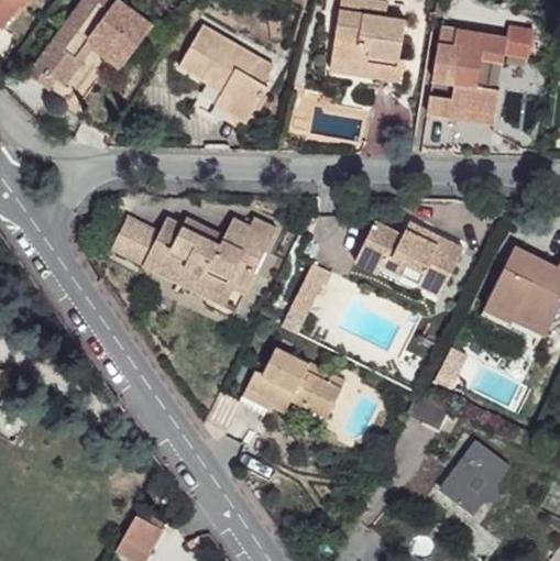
[(0,20),(3,22),(20,0),(23,0),(25,1),(25,0),(0,0),(0,20)]
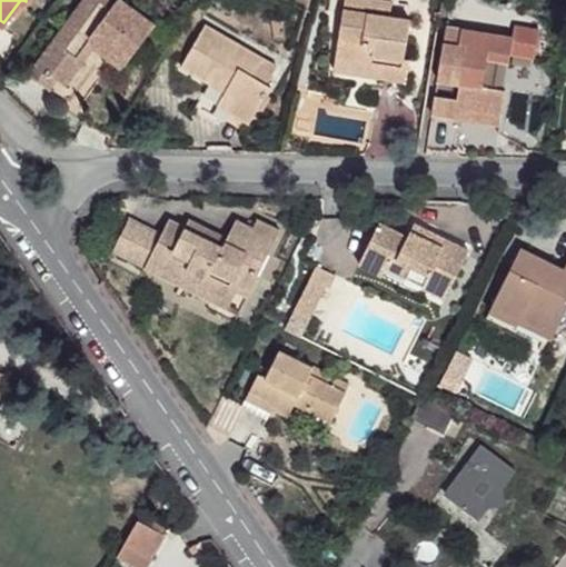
[(116,0),(113,3),(109,0),(80,0),(35,61),(59,78),(67,82),(82,61),(76,56),(90,37),(125,62),(155,21),(125,0),(116,0)]
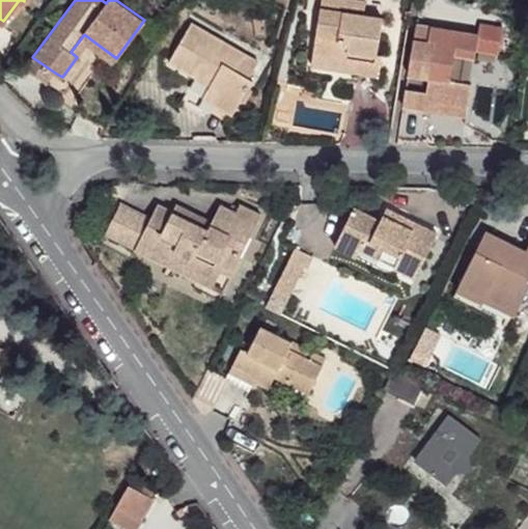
[(323,2),(322,10),(343,16),(344,6),(323,2)]
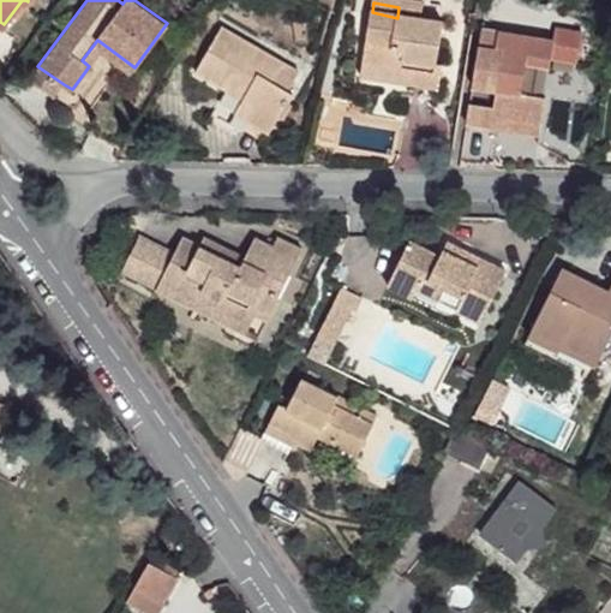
[(397,18),(372,12),(361,70),(417,79),(419,70),(433,72),(441,30),(420,25),(421,21),(397,18)]
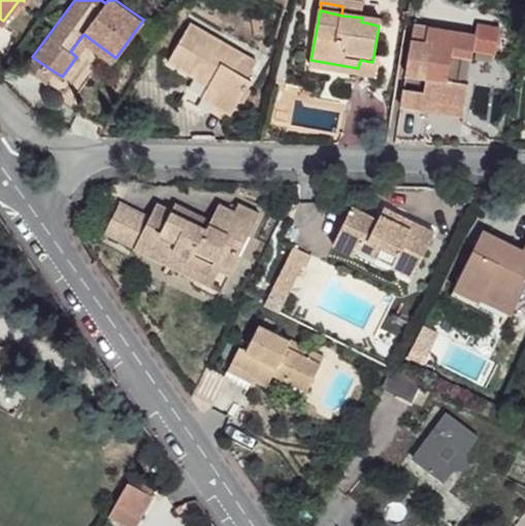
[(243,53),(191,22),(168,59),(209,84),(219,90),(211,102),(230,113),(252,78),(248,76),(234,68),(243,53)]
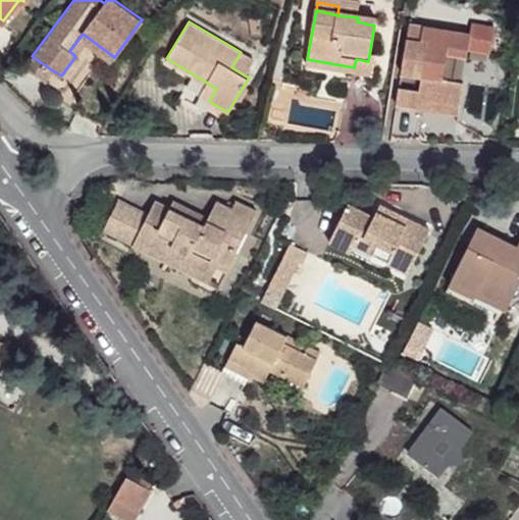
[(470,33),(468,47),(490,51),(495,27),(472,22),(470,33)]
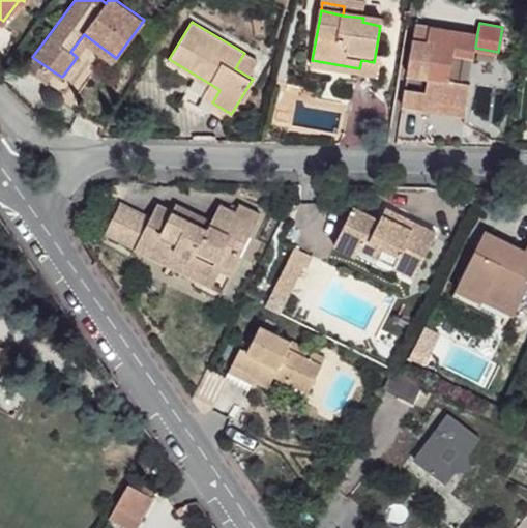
[(416,24),(403,106),(464,116),(470,82),(449,78),(454,53),(474,55),(477,33),(416,24)]
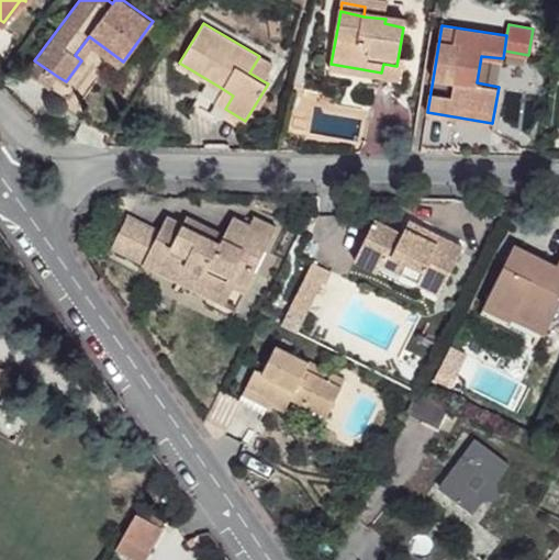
[(120,67),(123,62),(89,36),(75,55),(81,60),(91,47),(120,67)]
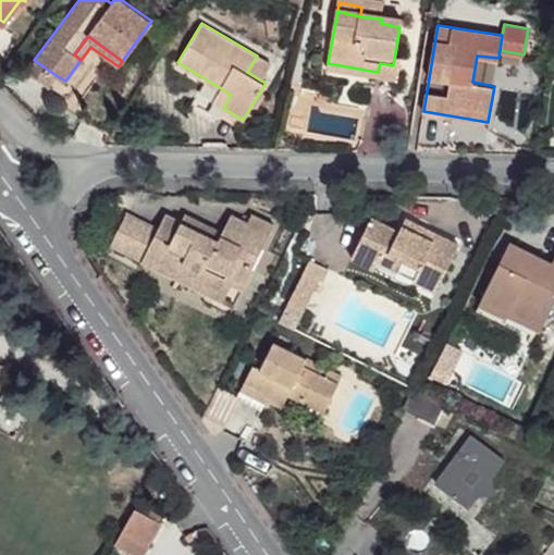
[(270,63),(257,56),(247,72),(261,81),(270,63)]
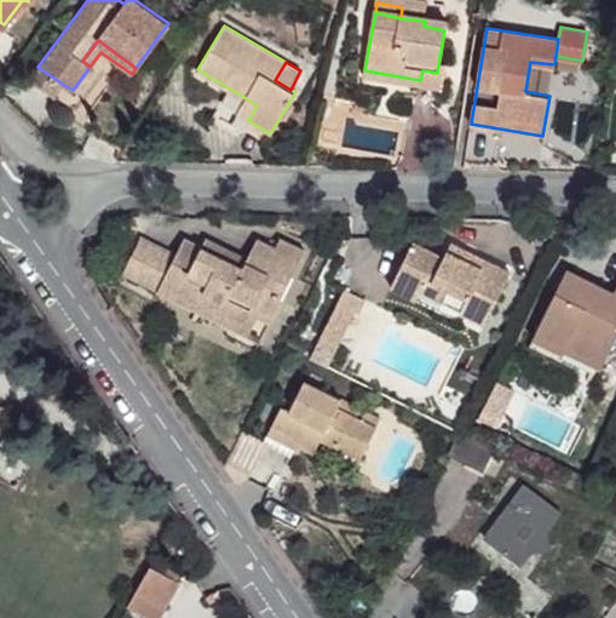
[(56,96),(64,85),(38,67),(30,76),(56,96)]
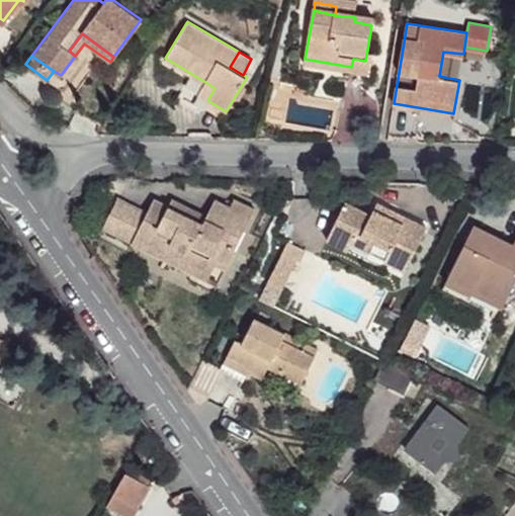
[(348,79),(351,67),(305,59),(303,71),(348,79)]
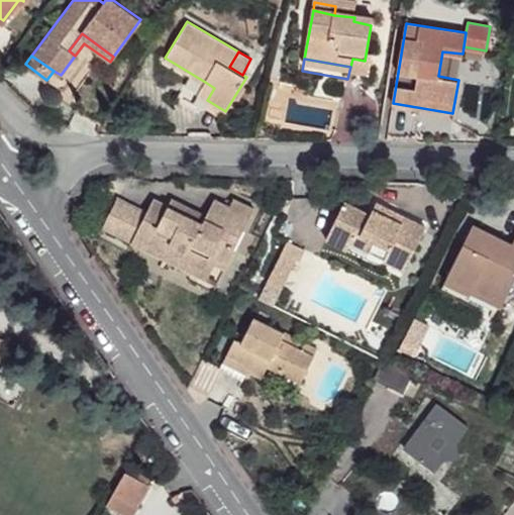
[(373,62),(365,61),(352,59),(350,67),(347,79),(369,82),(373,62)]
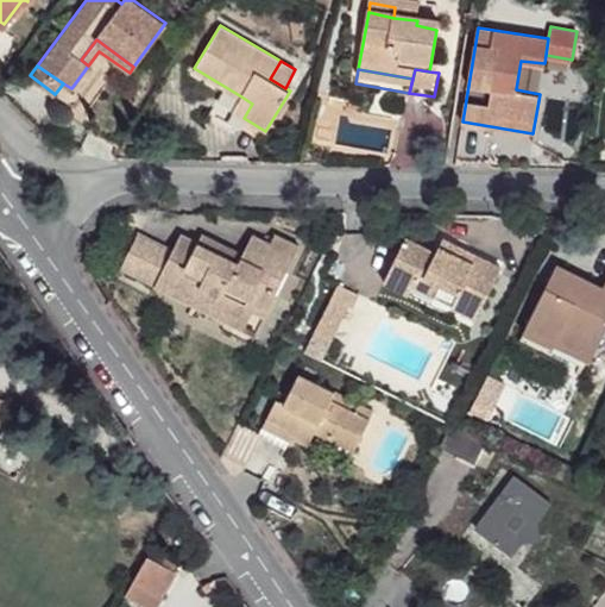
[(252,104),(241,97),(232,111),(244,118),(252,104)]
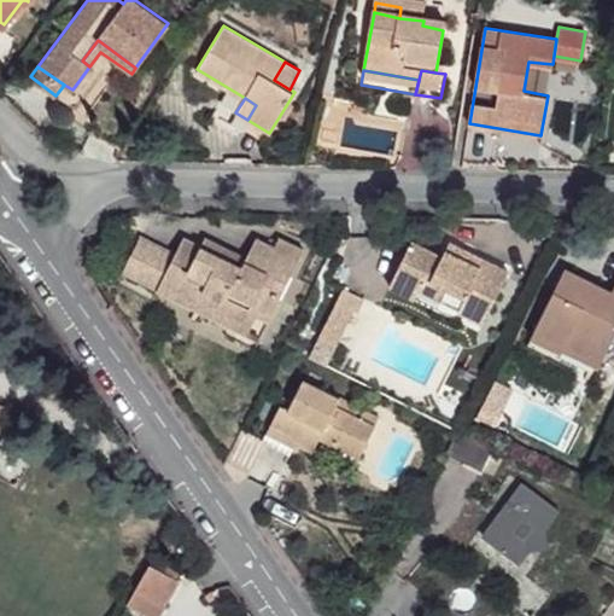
[(264,140),(269,133),(247,120),(241,127),(264,140)]
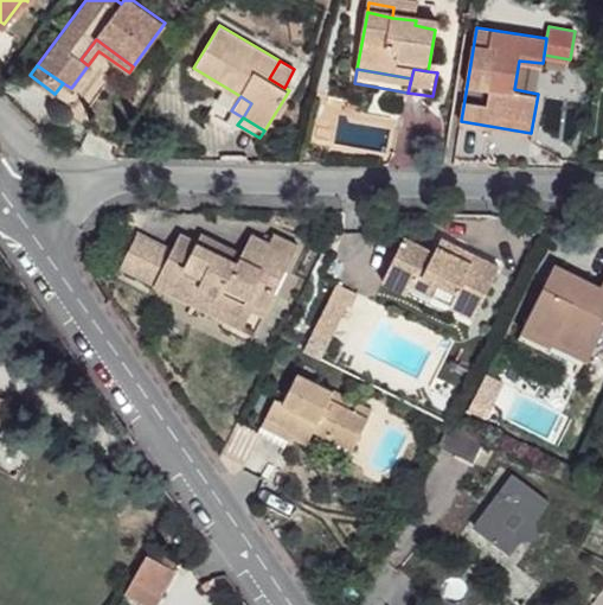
[(151,279),(143,294),(180,313),(185,304),(203,313),(236,249),(194,230),(190,240),(173,231),(166,247),(127,228),(111,259),(151,279)]
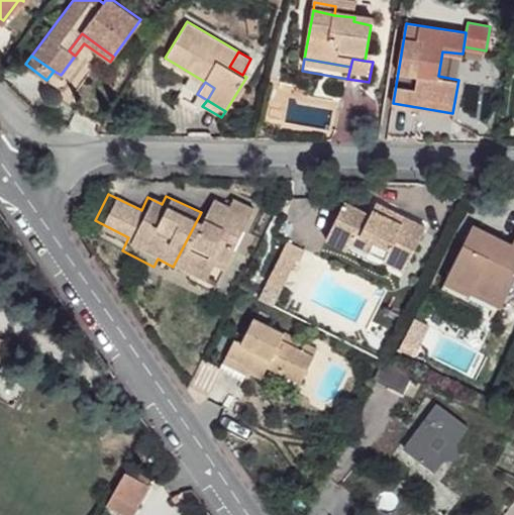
[(238,234),(250,209),(230,200),(226,206),(208,196),(201,212),(173,267),(170,274),(199,290),(207,274),(216,278),(232,245),(224,240),(230,229),(238,234)]
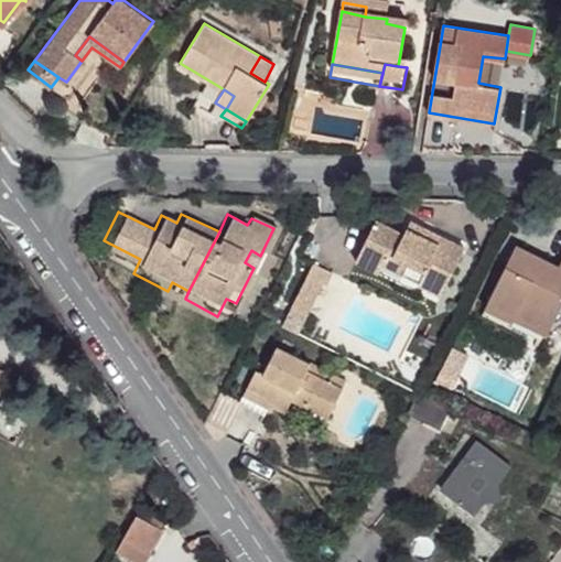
[(461,247),(438,236),(434,242),(412,233),(413,228),(403,223),(399,234),(368,217),(354,249),(374,260),(377,255),(399,265),(395,273),(417,284),(420,280),(441,290),(461,247)]
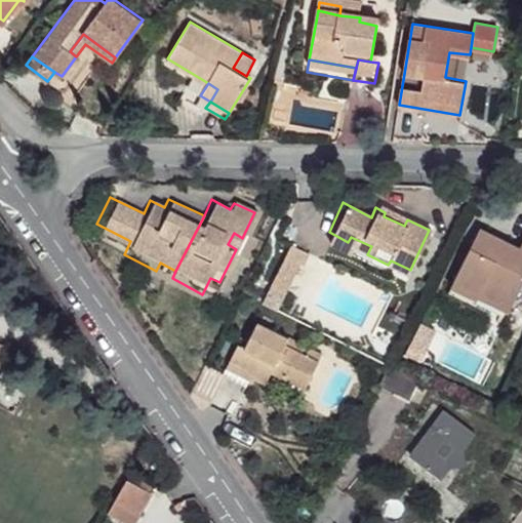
[(404,226),(407,219),(387,209),(385,212),(384,216),(404,226)]
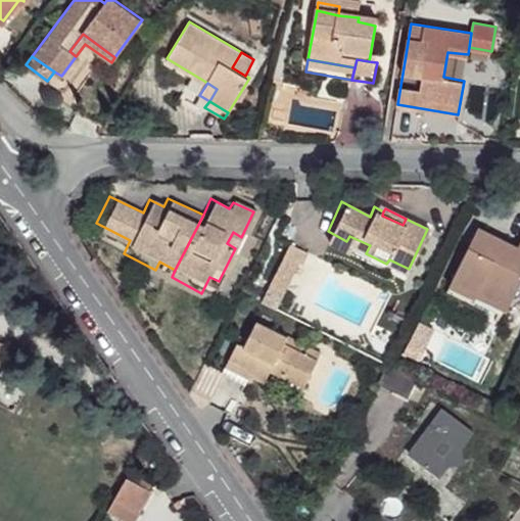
[(519,230),(514,242),(479,224),(453,276),(504,302),(519,270),(519,230)]
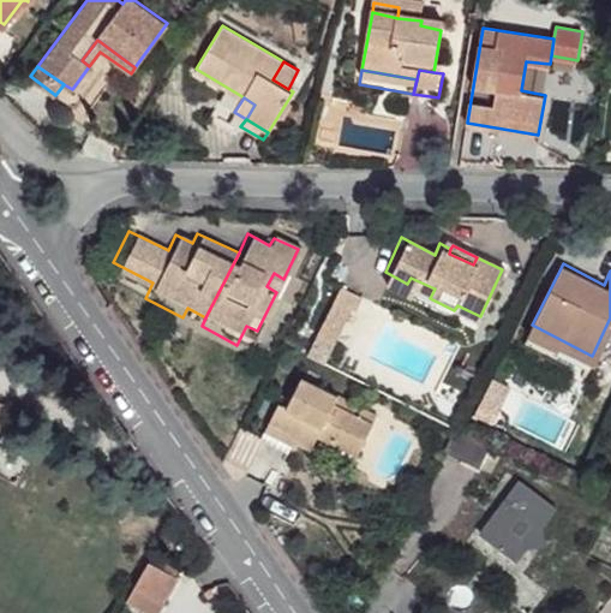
[(403,291),(407,284),(385,272),(381,281),(403,291)]
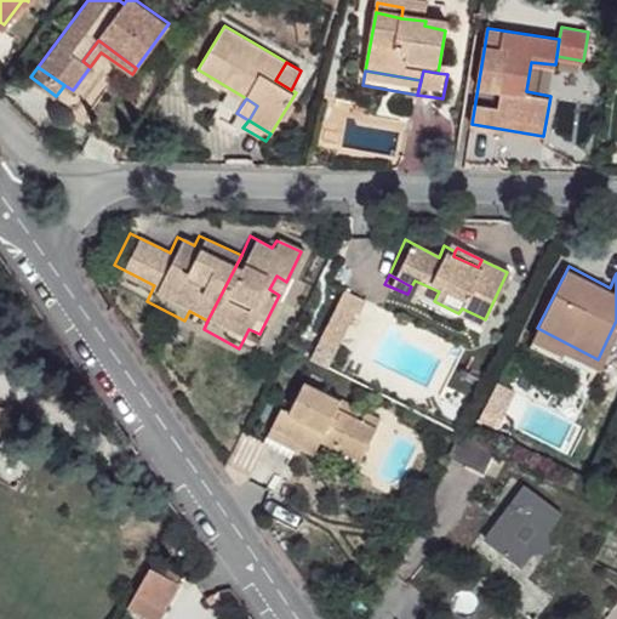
[(279,295),(286,282),(276,276),(269,289),(279,295)]
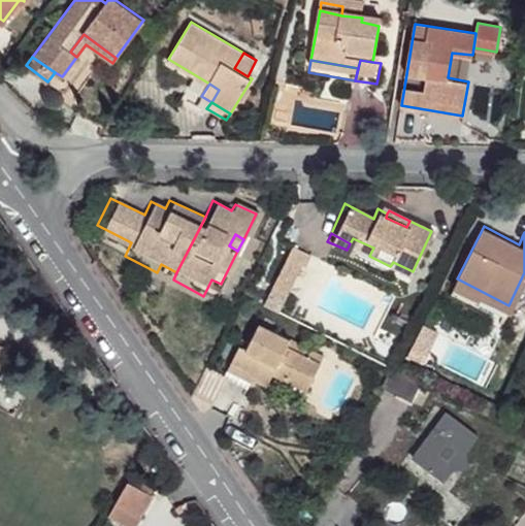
[(305,255),(286,245),(269,278),(283,285),(295,259),(302,263),(305,255)]
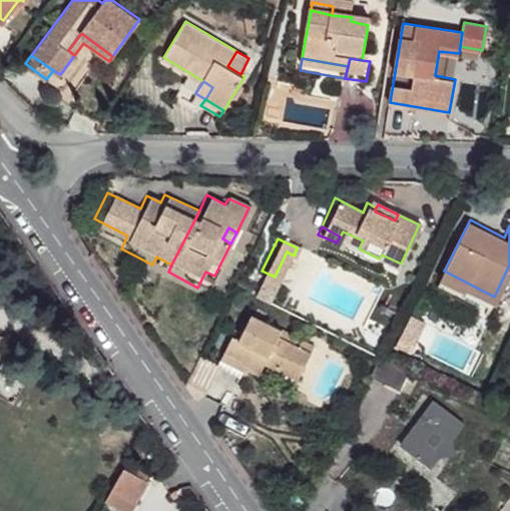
[(164,280),(168,272),(171,265),(156,257),(152,265),(121,248),(118,256),(164,280)]
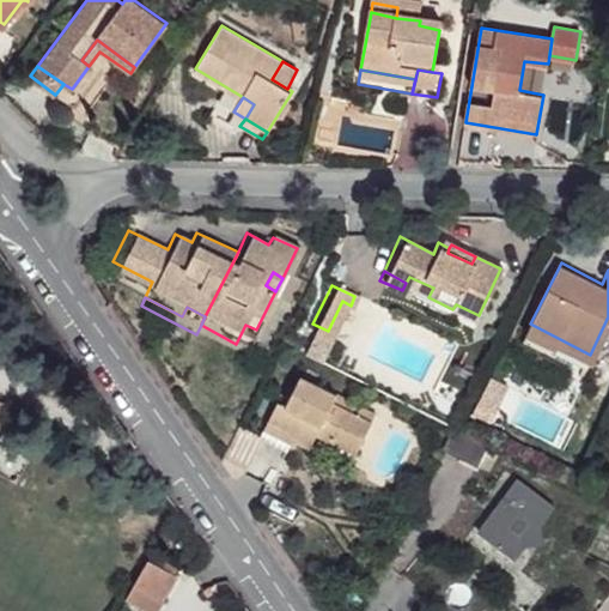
[(474,325),(479,315),(456,304),(452,309),(451,314),(474,325)]
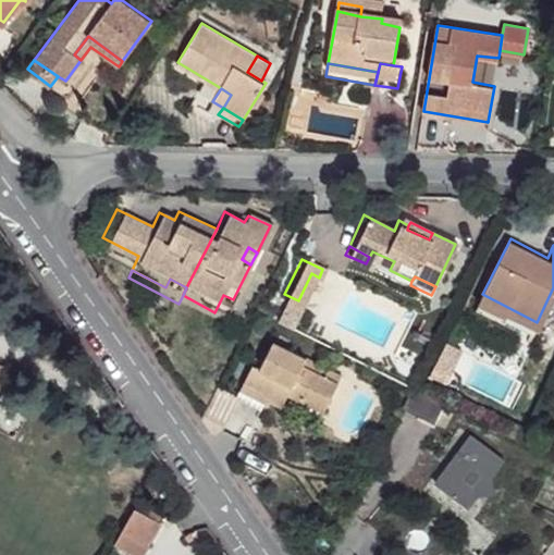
[(233,299),(223,295),(214,312),(183,295),(179,304),(192,310),(188,316),(218,331),(233,299)]
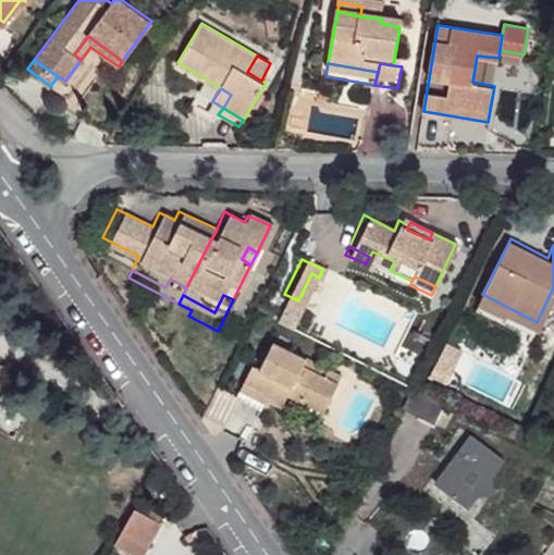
[(339,374),(272,343),(263,362),(256,358),(238,395),(260,407),(267,395),(272,386),(321,411),(339,374)]
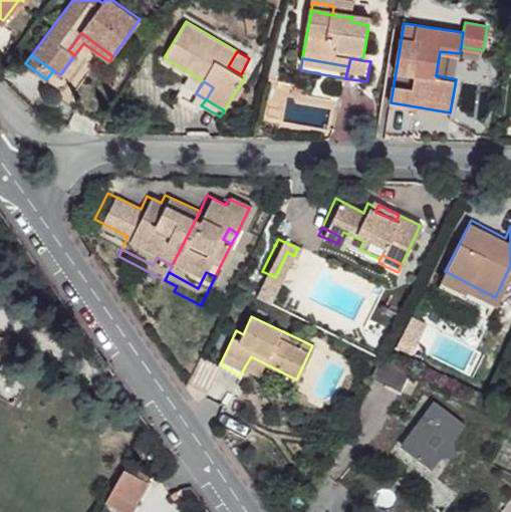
[(401,391),(412,367),(384,352),(379,358),(371,375),(401,391)]
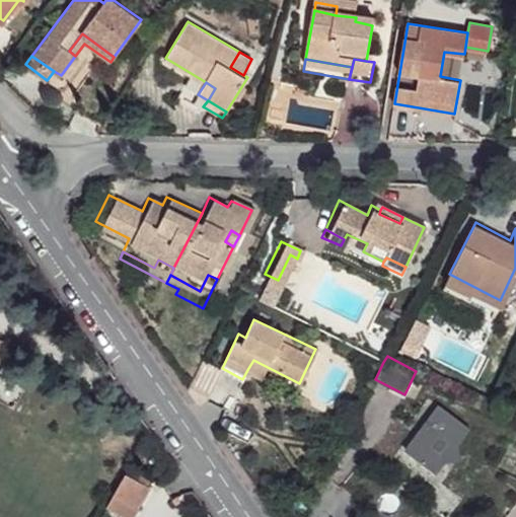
[(253,360),(248,368),(263,375),(267,367),(253,360)]
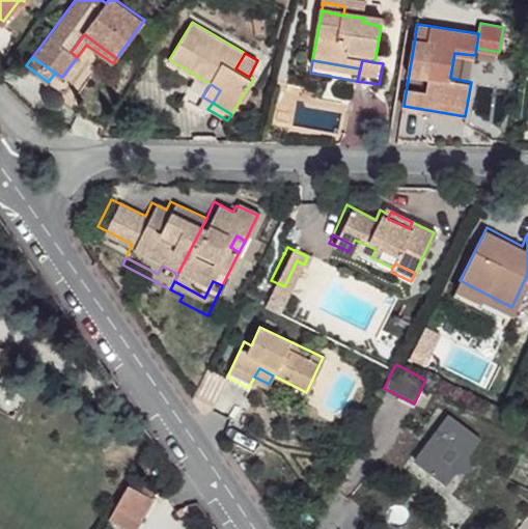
[(478,439),(448,416),(415,458),(445,482),(454,470),(469,469),(467,454),(478,439)]
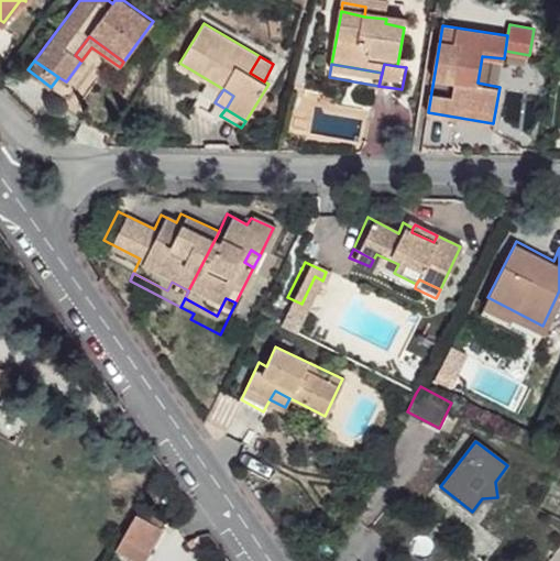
[(136,510),(129,523),(123,534),(150,548),(161,524),(136,510)]
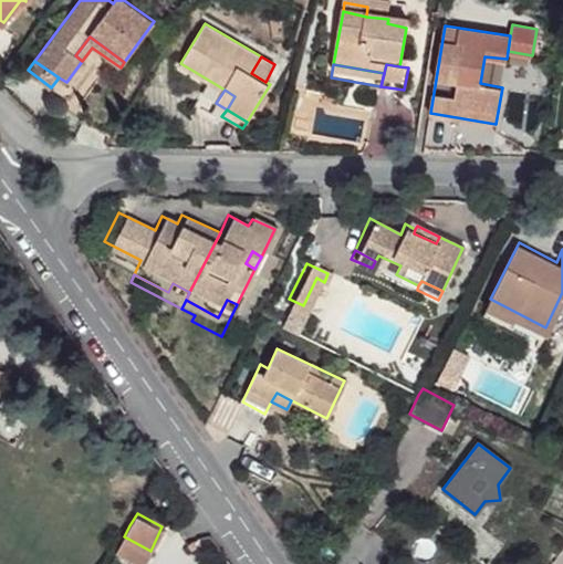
[(124,536),(117,549),(144,563),(150,551),(124,536)]
